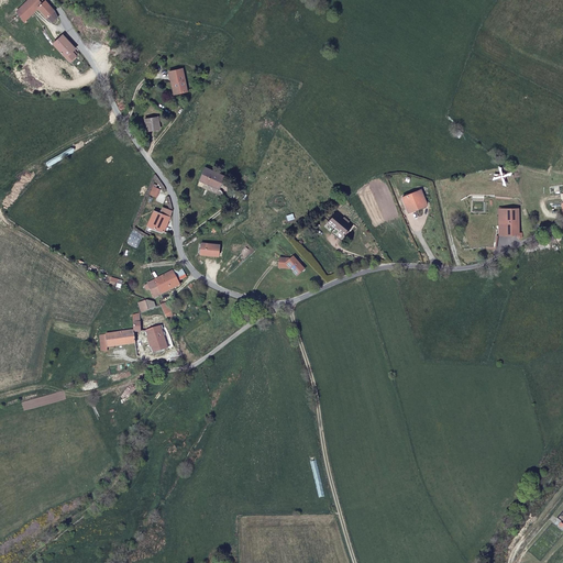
[(56,13),(46,2),(43,6),(37,0),(30,0),(17,13),(24,22),(39,9),(53,24),(59,18),(56,13)]
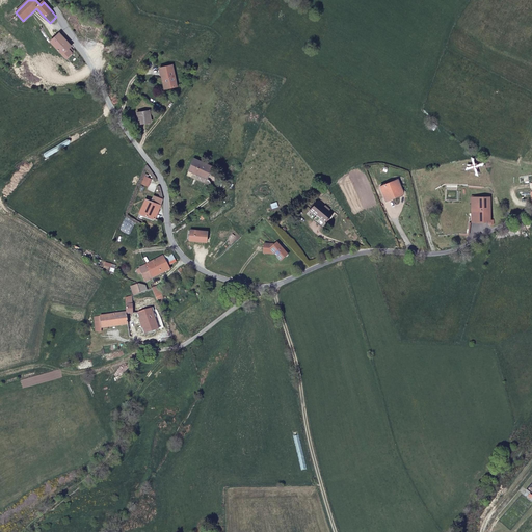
[(61,35),(53,44),(64,55),(72,48),(61,35)]
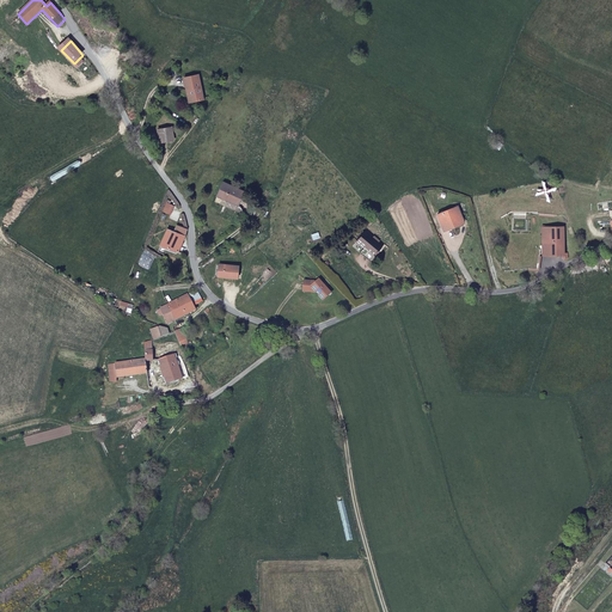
[(83,55),(74,63),(79,68),(87,61),(83,55)]
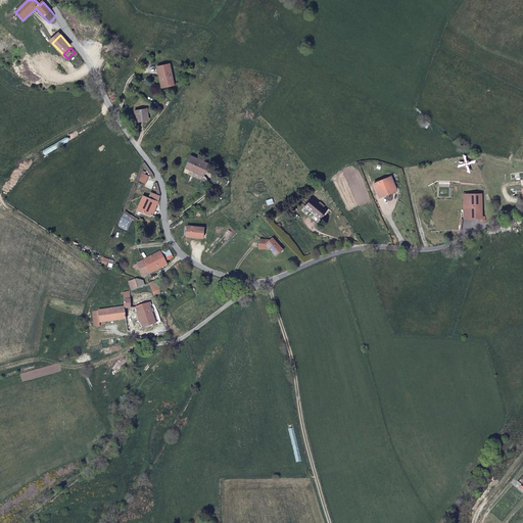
[(169,64),(156,67),(158,78),(160,78),(162,88),(174,86),(169,64)]
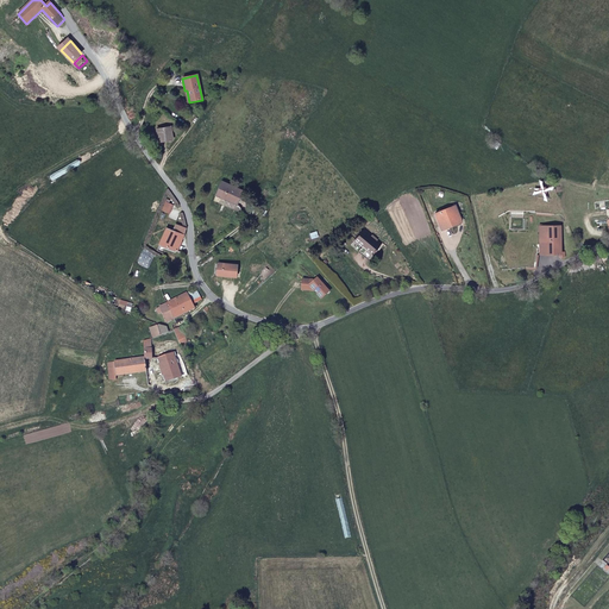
[(174,129),(161,130),(163,139),(171,138),(171,139),(175,138),(174,129)]
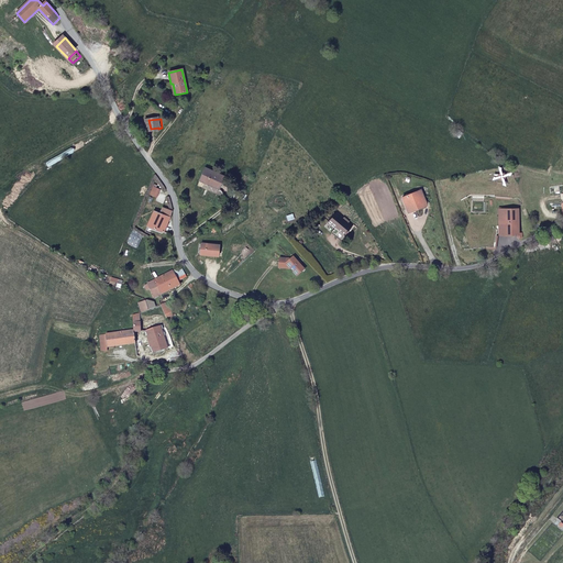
[(221,191),(227,179),(208,170),(202,184),(221,191)]
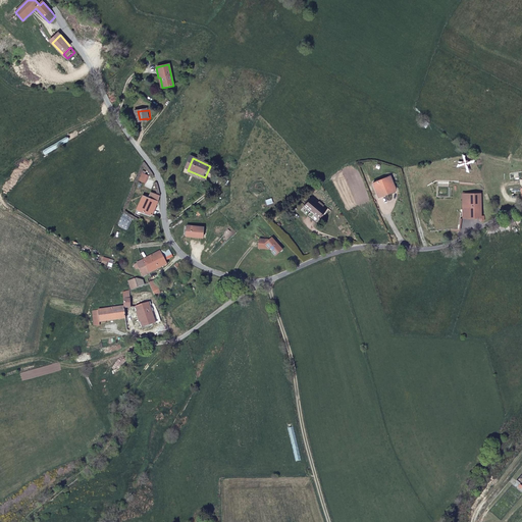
[(373,183),(378,196),(394,191),(393,187),(395,185),(390,176),(373,183)]
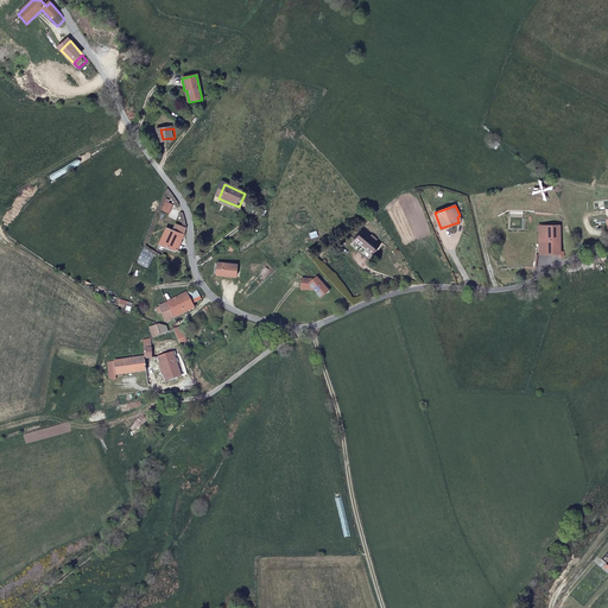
[(176,248),(184,233),(184,228),(175,223),(171,229),(166,226),(159,241),(176,248)]
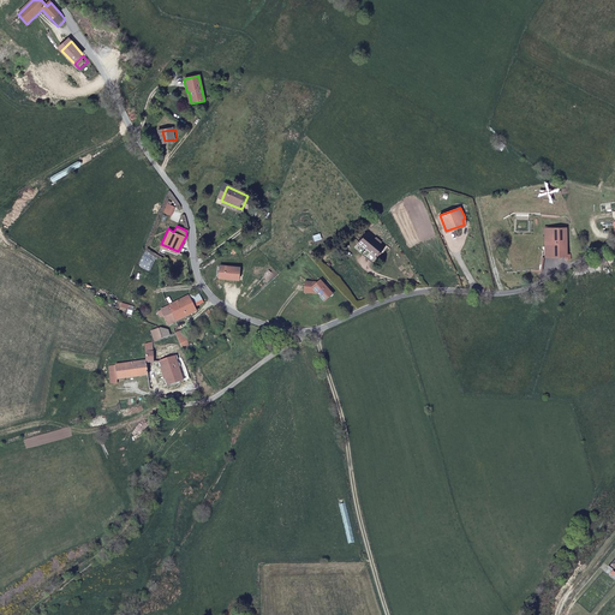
[(565,257),(567,228),(547,227),(545,255),(545,256),(565,257)]
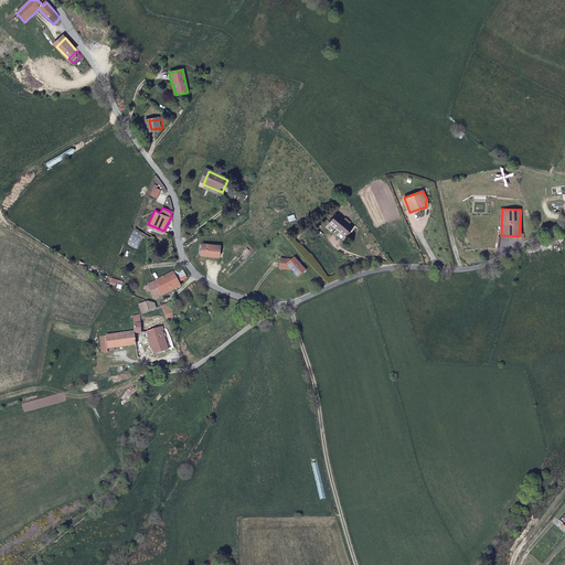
[(337,214),(330,221),(345,236),(352,228),(337,214)]
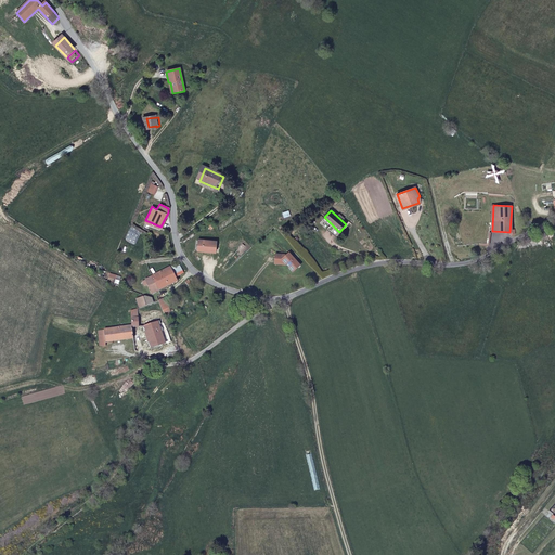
[(478,242),(487,243),(490,223),(482,222),(478,242)]
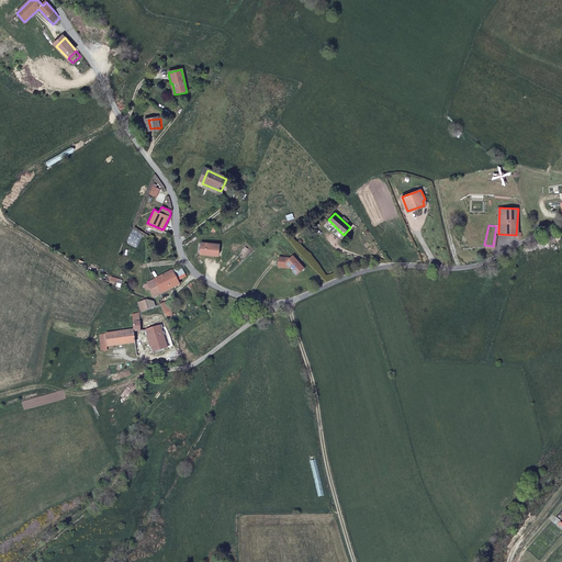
[(201,245),(201,248),(200,256),(218,257),(218,246),(201,245)]
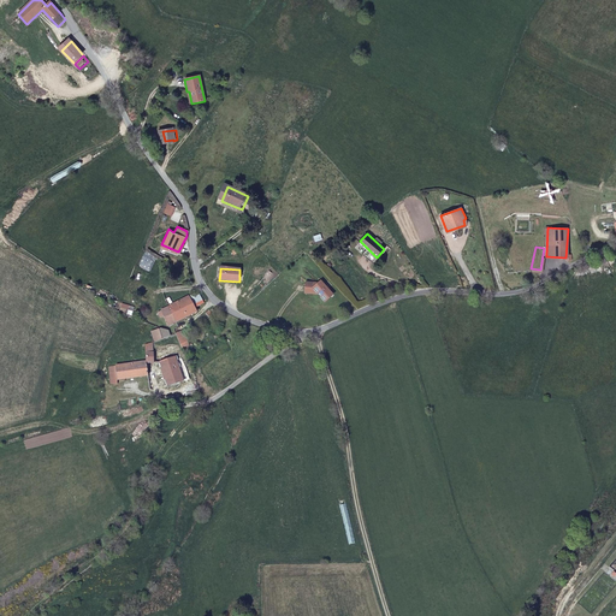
[(330,297),(332,295),(321,283),(319,285),(307,284),(307,295),(318,295),(321,298),(330,297)]
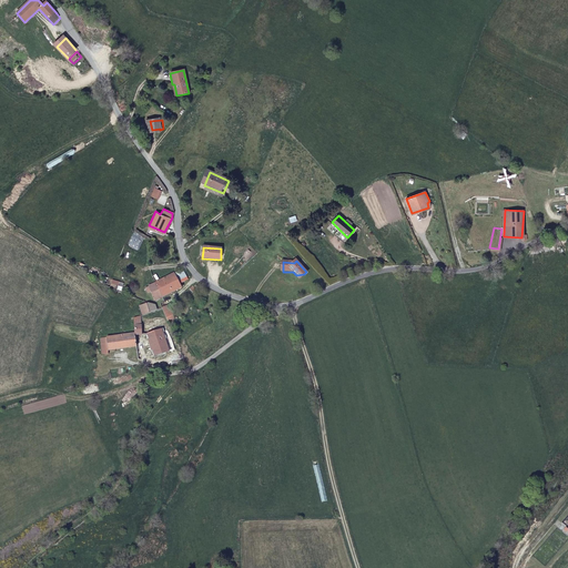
[(183,283),(188,280),(190,279),(184,269),(181,270),(181,267),(158,281),(165,294),(183,283)]
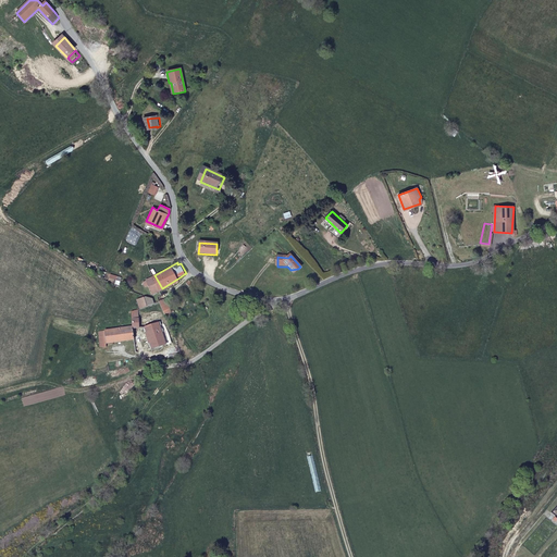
[(119,276),(111,274),(109,282),(115,285),(119,276)]
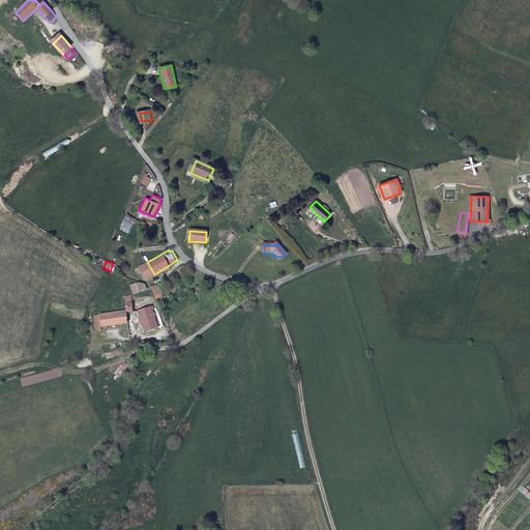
[(147,262),(139,267),(141,273),(144,272),(147,278),(154,274),(147,262)]
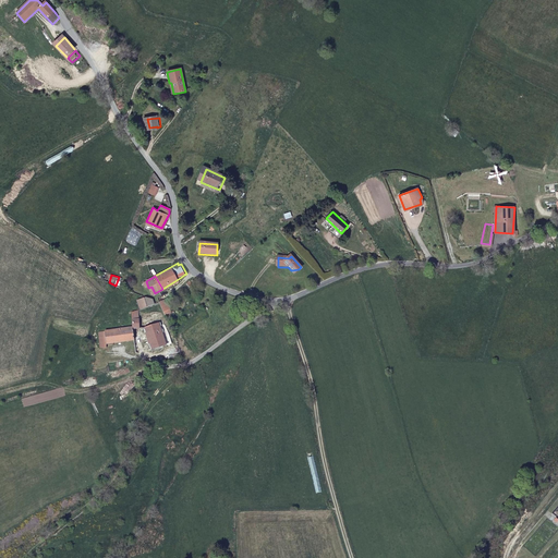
[(141,308),(158,303),(157,299),(148,295),(138,300),(141,308)]
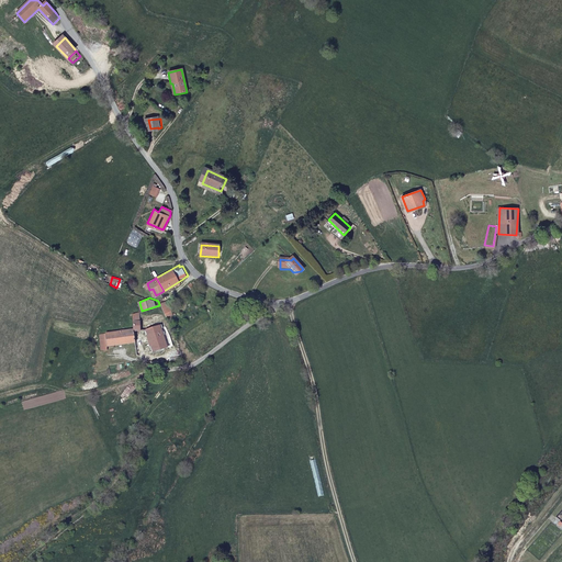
[(164,304),(169,317),(176,315),(175,312),(177,311),(175,307),(172,301),(167,303),(164,304)]
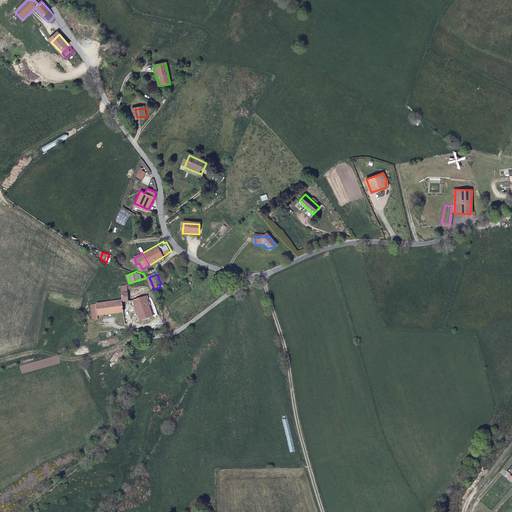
[(133,299),(140,318),(154,313),(146,294),(133,299)]
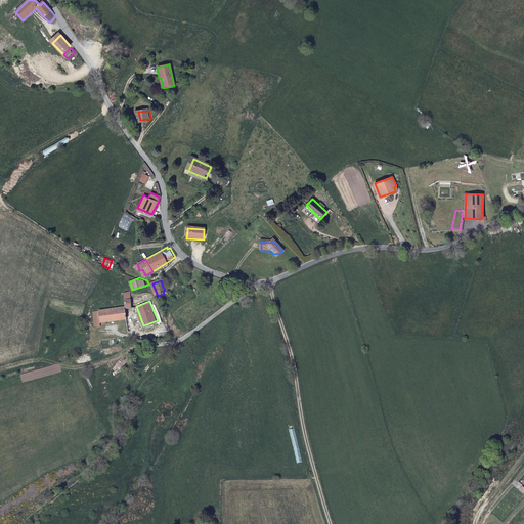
[(100,322),(126,319),(125,307),(98,310),(100,322)]
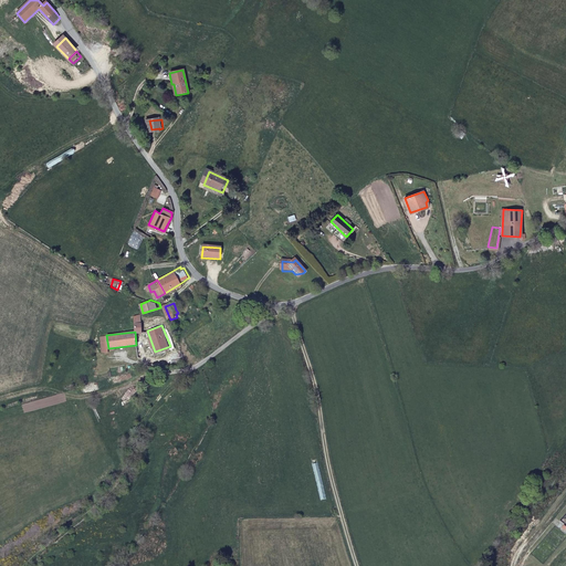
[(108,348),(106,335),(98,336),(101,354),(108,353),(108,348)]
